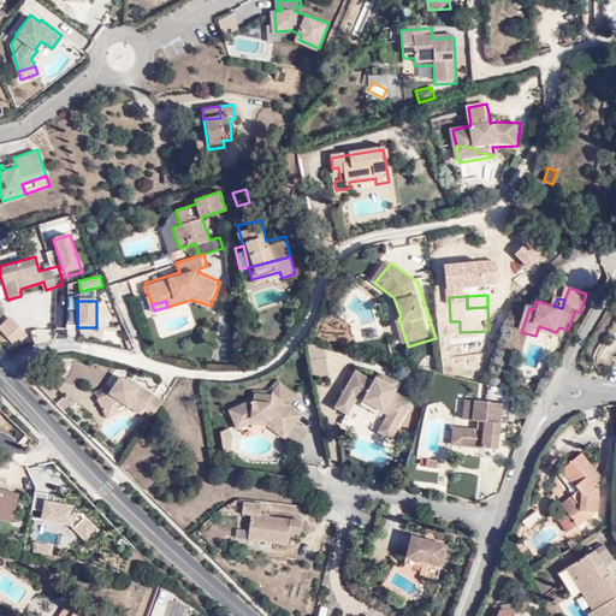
[(0,332),(15,348),(28,336),(11,317),(0,325),(0,332)]
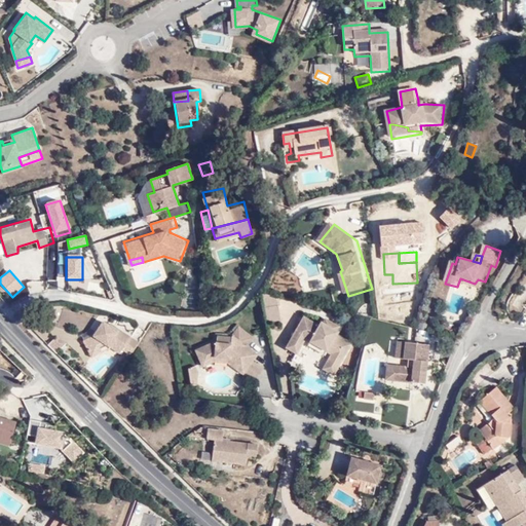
[(458,284),(482,292),(485,282),(478,279),(475,284),(460,278),(458,284)]
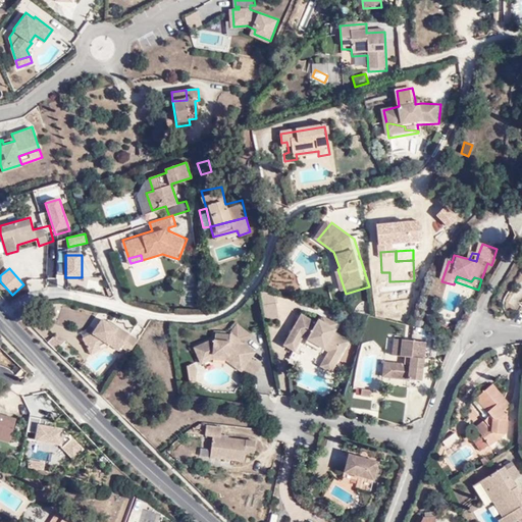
[(28,289),(44,284),(43,277),(27,280),(28,289)]
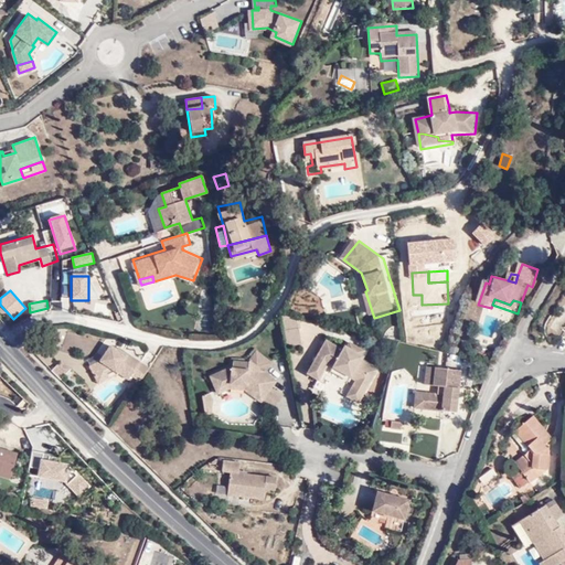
[(198,330),(209,332),(212,311),(201,309),(198,330)]
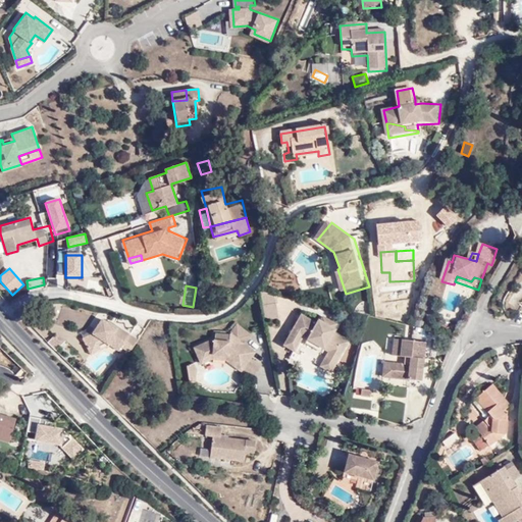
[(263,308),(265,322),(279,320),(276,305),(263,308)]
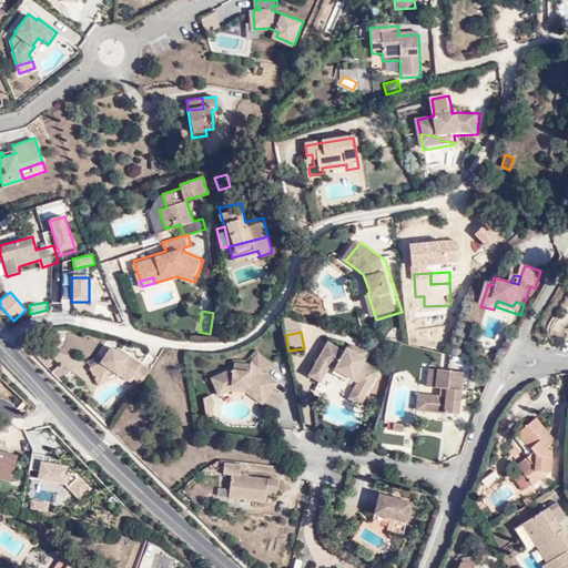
[(131,374),(141,381),(151,365),(129,351),(127,354),(109,342),(99,356),(89,364),(98,383),(118,372),(128,378),(131,374)]
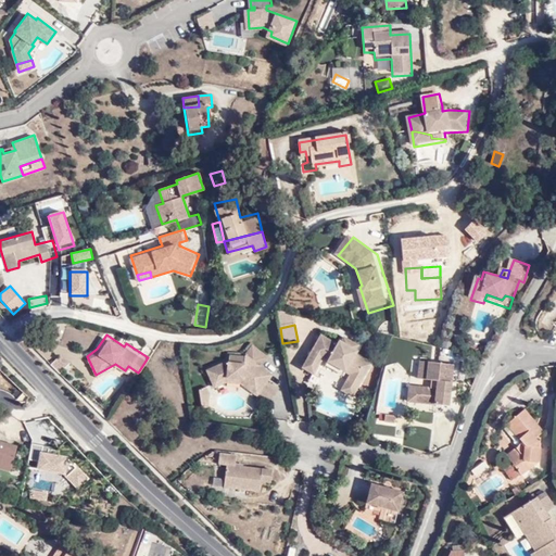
[(355,352),(345,345),(340,342),(338,346),(321,337),(306,363),(320,369),(321,366),(328,370),(331,366),(350,376),(348,380),(345,384),(359,392),(374,366),(358,357),(359,354),(355,352)]
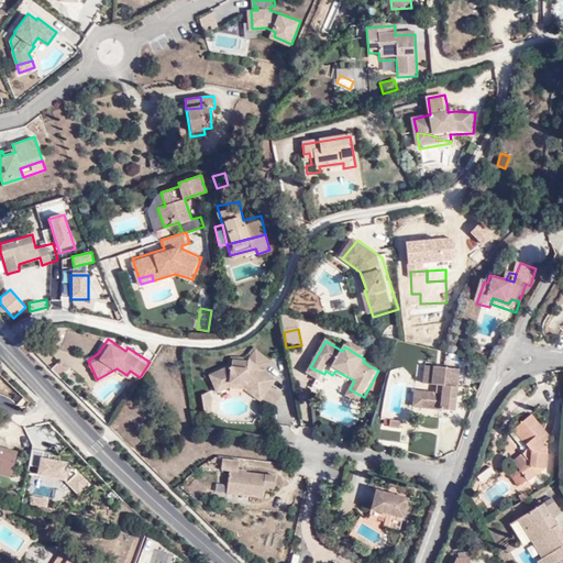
[(353,344),(350,350),(360,356),(363,350),(353,344)]
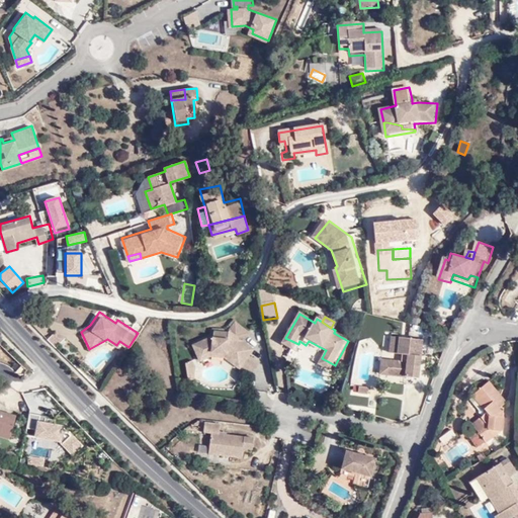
[(190,343),(196,356),(210,350),(227,353),(242,362),(253,347),(242,340),(248,331),(234,322),(228,331),(210,330),(208,335),(190,343)]
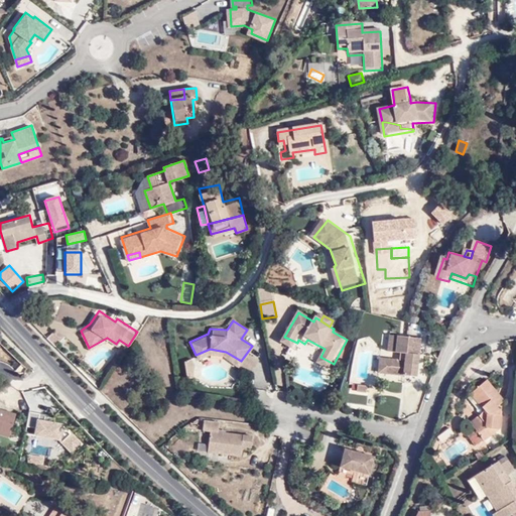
[(280,343),(293,350),(297,343),(284,337),(280,343)]
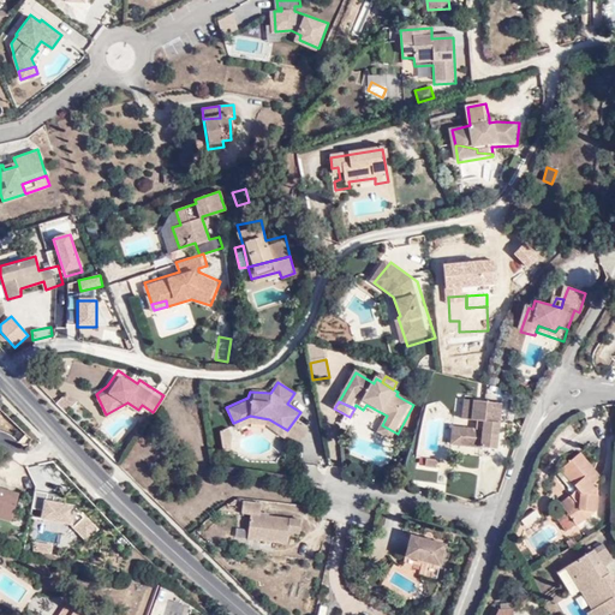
[(500,452),(502,436),(497,436),(499,425),(503,425),(505,406),(469,401),(465,422),(479,423),(478,431),(465,429),(464,448),(500,452)]
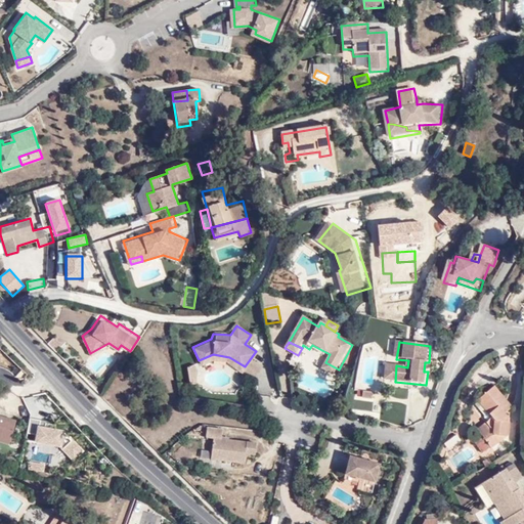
[(312,345),(309,349),(328,358),(330,354),(312,345)]
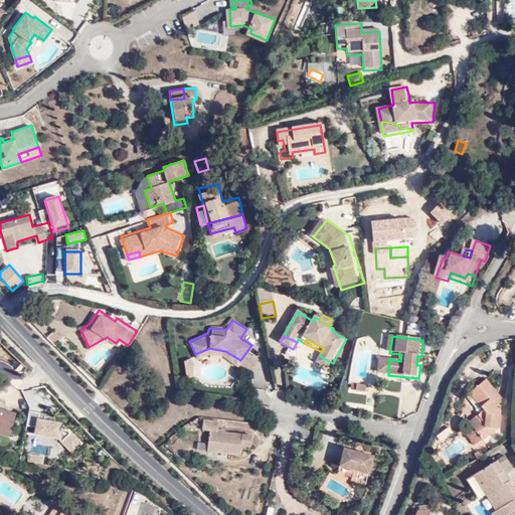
[(0,346),(0,361),(11,371),(19,362),(0,346)]
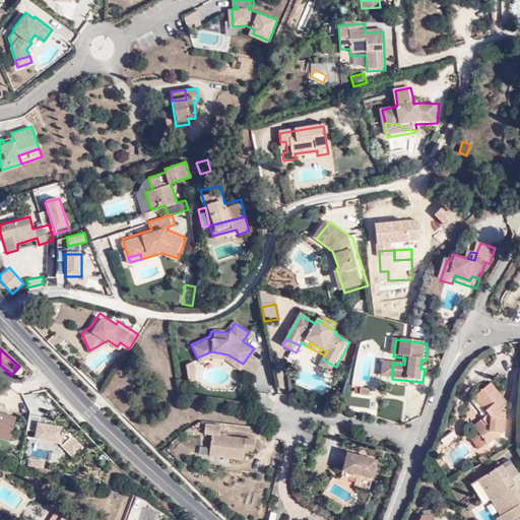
[(230,361),(241,368),(243,364),(228,354),(211,351),(197,358),(199,363),(211,356),(230,361)]
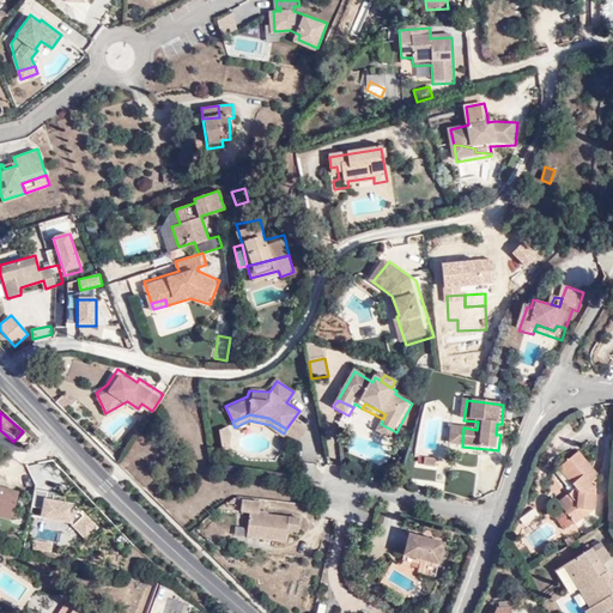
[(376,432),(392,441),(396,432),(381,424),(376,432)]
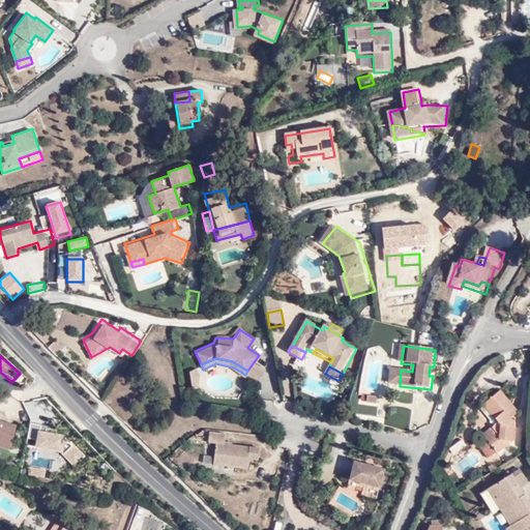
[(199,373),(197,367),(189,371),(193,387),(198,387),(199,373)]
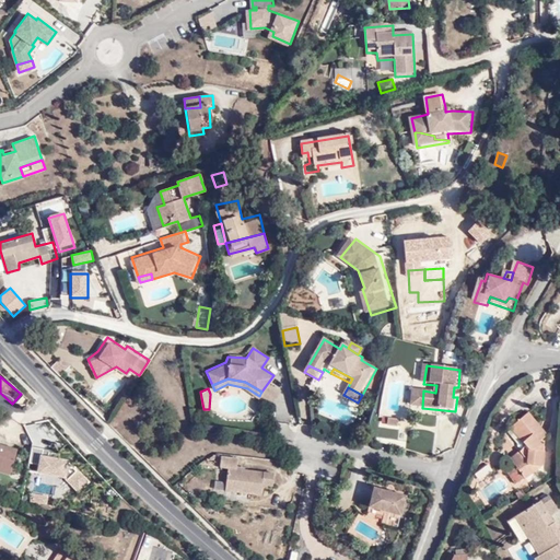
[(416,391),(413,407),(422,408),(423,391),(416,391)]
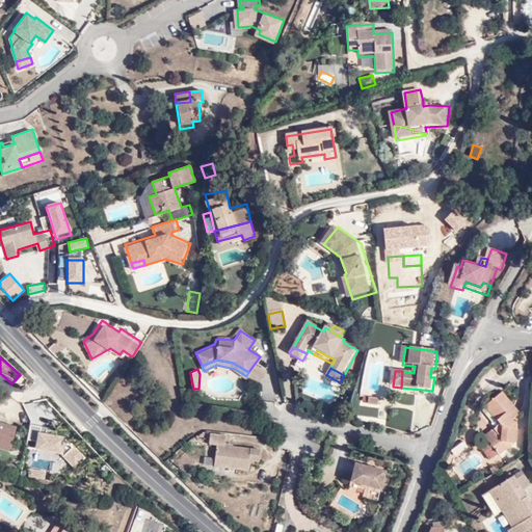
[(493,440),(493,442),(500,452),(517,441),(520,426),(516,425),(517,421),(514,418),(522,411),(505,390),(488,403),(502,422),(497,426),(501,434),(493,440)]
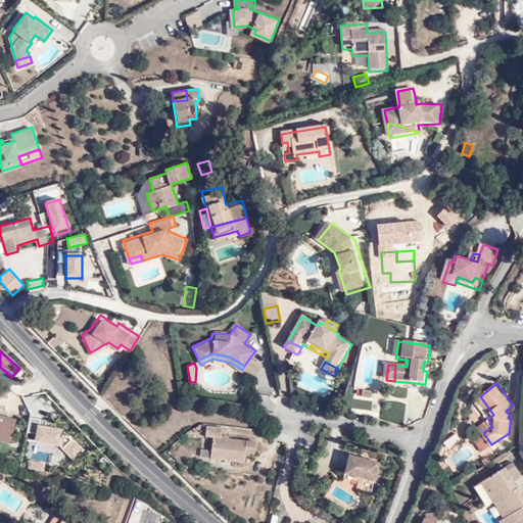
[(362,399),(353,398),(352,409),(371,410),(372,391),(362,390),(362,399)]
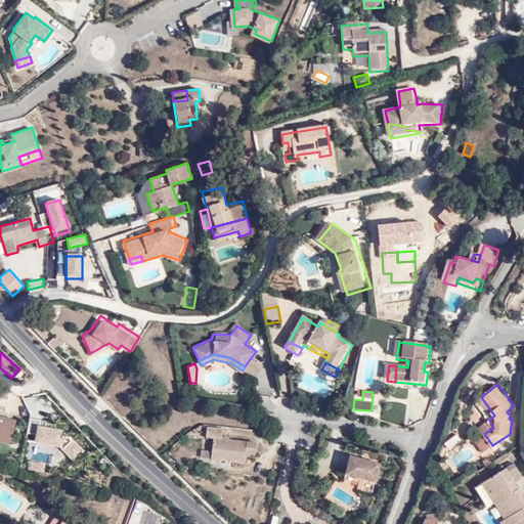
[(0,437),(10,440),(16,421),(0,416),(0,437)]
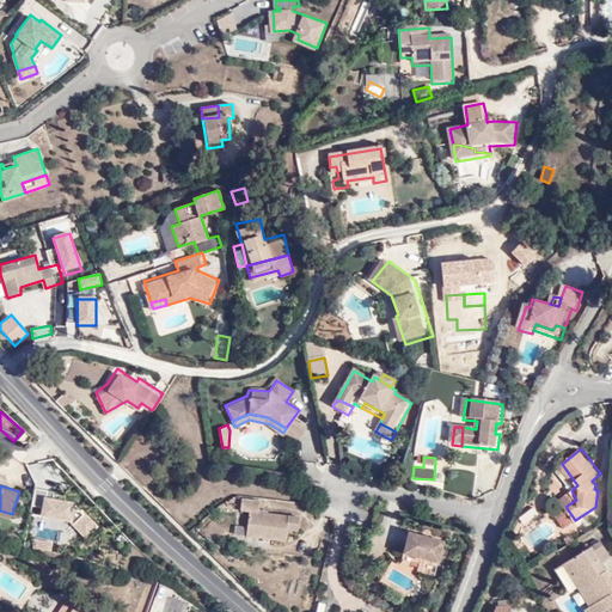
[(576,500),(571,490),(561,497),(567,506),(576,500)]
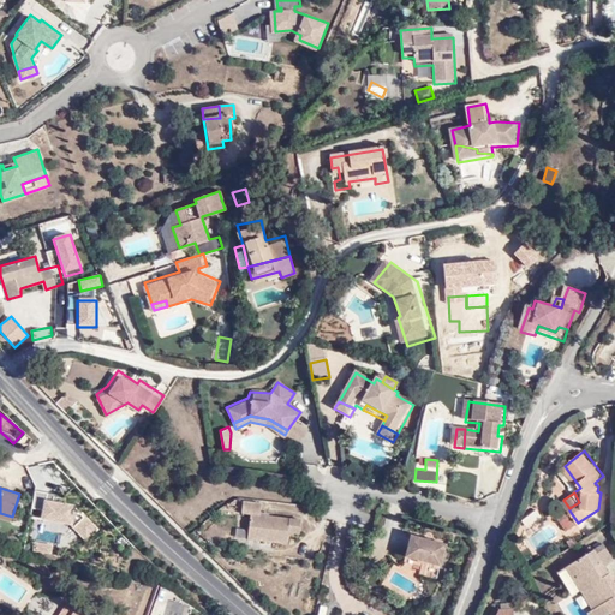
[(29,520),(94,533),(96,519),(75,514),(77,502),(35,494),(29,520)]
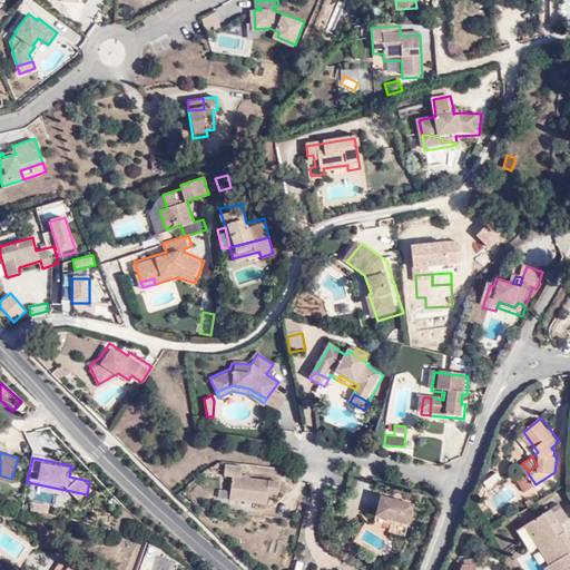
[(243,478),(244,465),(226,464),(225,477),(233,478),(229,500),(266,505),(267,494),(277,495),(279,482),(243,478)]
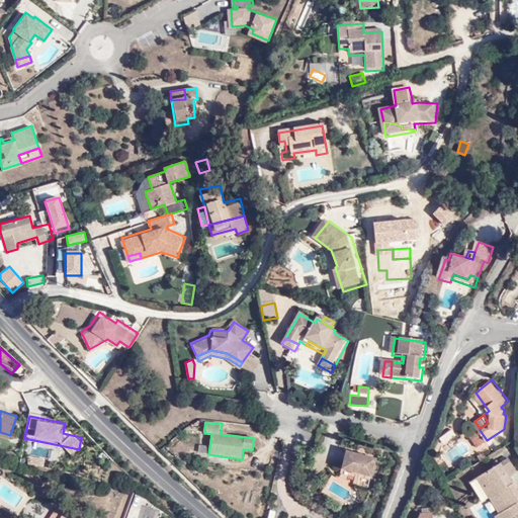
[(479,445),(487,440),(480,430),(472,435),(479,445)]
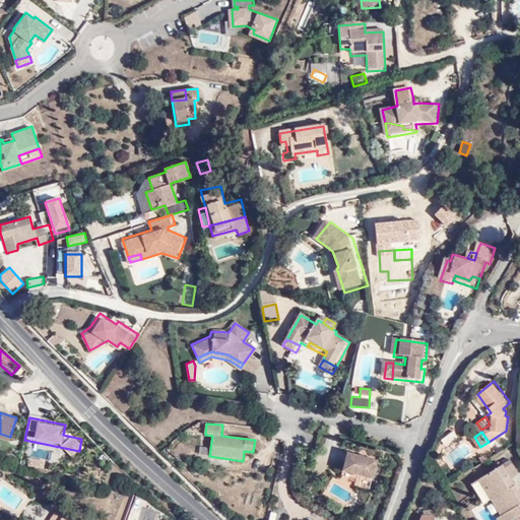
[(207,455),(208,447),(199,446),(198,454),(207,455)]
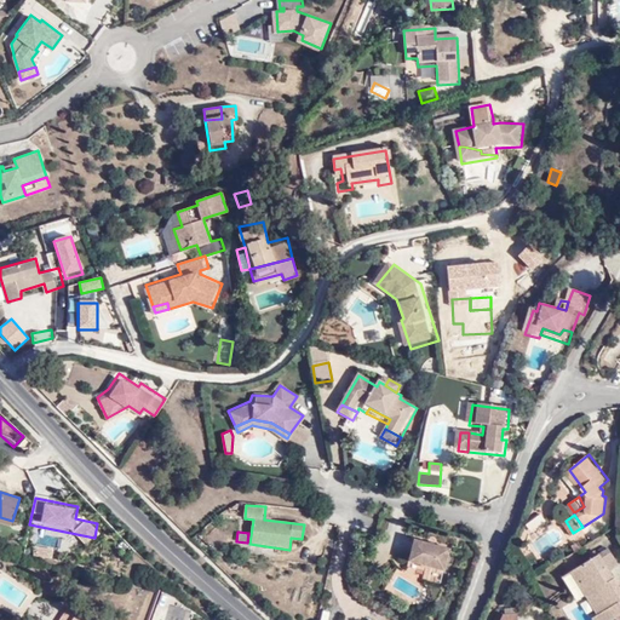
[(408,563),(446,573),(451,551),(414,541),(408,563)]
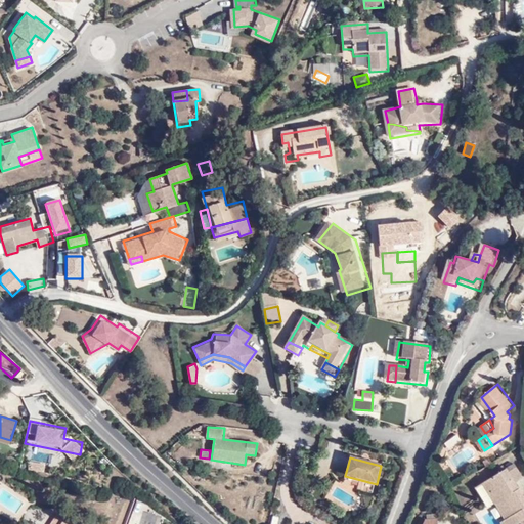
[(488,494),(491,493),(495,501),(499,498),(510,515),(506,518),(509,523),(516,523),(523,519),(523,493),(517,482),(523,476),(523,475),(516,463),(482,483),(488,494)]
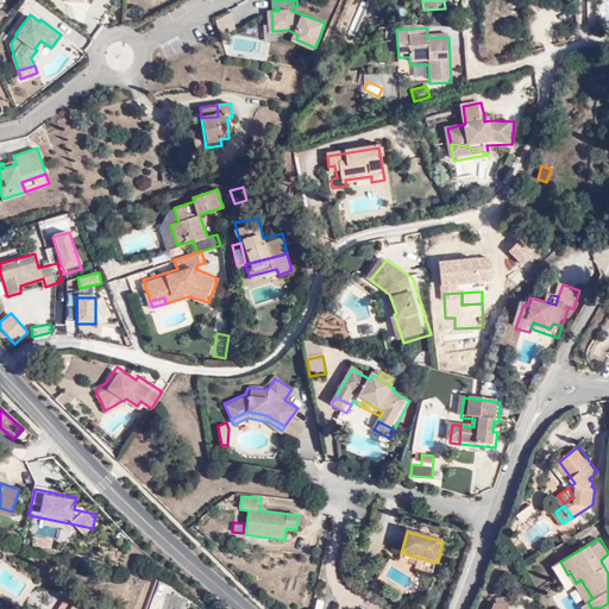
[(581,579),(576,583),(588,602),(592,598),(581,579)]
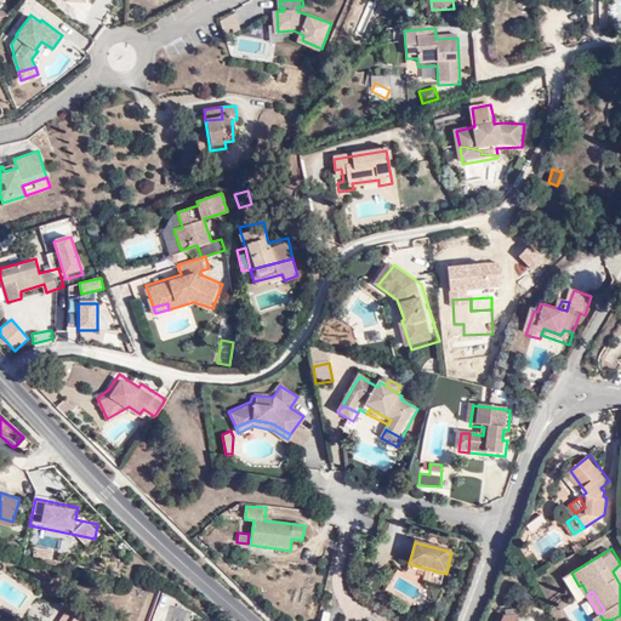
[(60,620),(72,603),(64,598),(52,614),(60,620)]
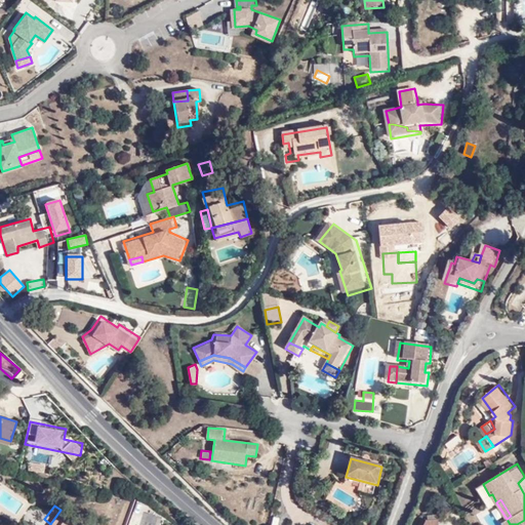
[(79,524),(80,524),(61,510),(50,524),(49,524),(79,524)]
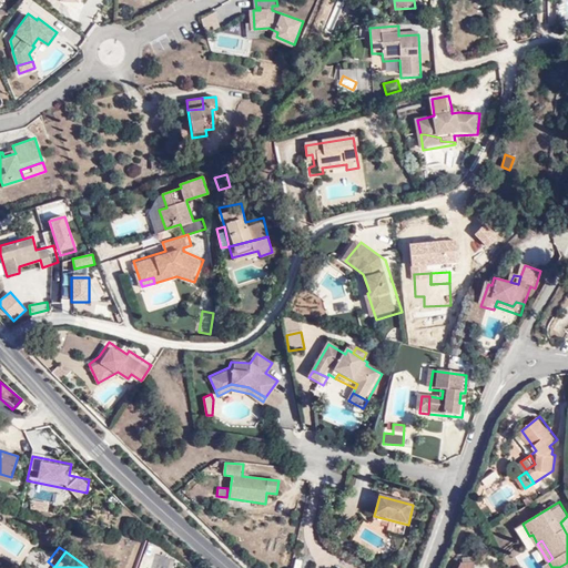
[(174,567),(176,560),(155,555),(152,567),(174,567)]
